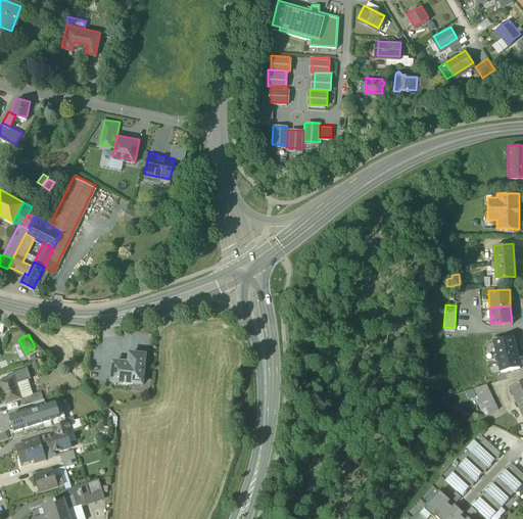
[(513,334),(493,338),(501,369),(519,365),(513,334)]
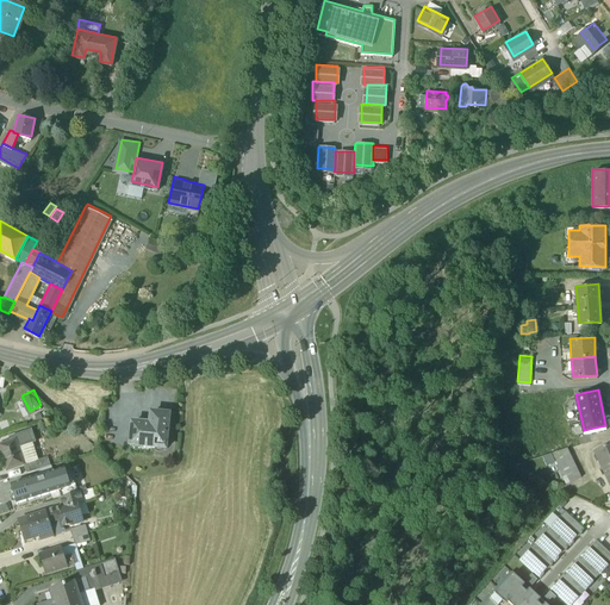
[(151,409),(150,420),(132,419),(130,442),(166,446),(169,411),(151,409)]
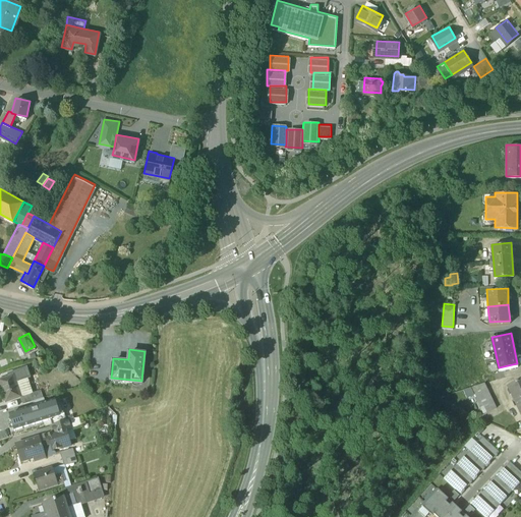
[(13,372),(0,377),(0,382),(6,400),(21,394),(13,372)]
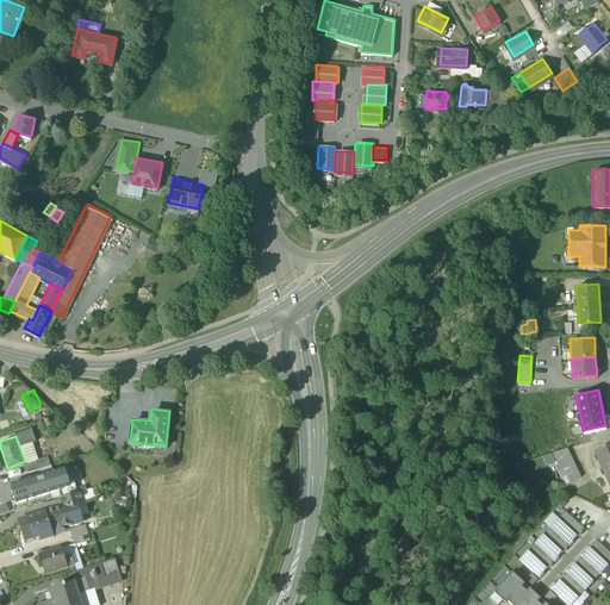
[(609,443),(596,450),(609,480),(609,443)]
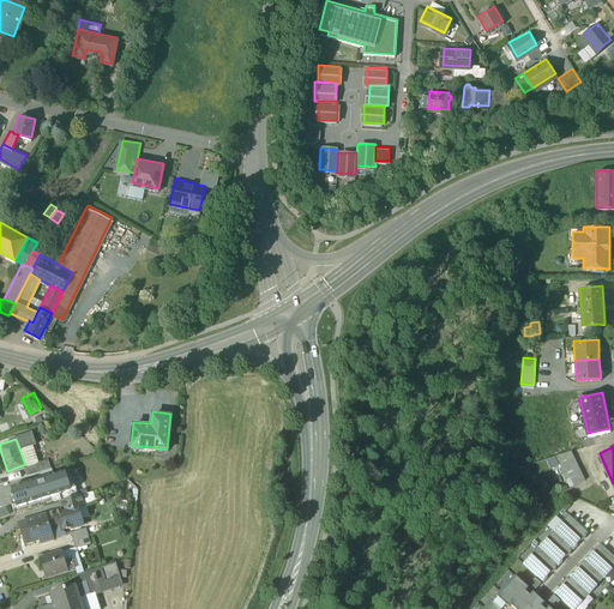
[(584,478),(570,448),(555,453),(571,484),(584,478)]
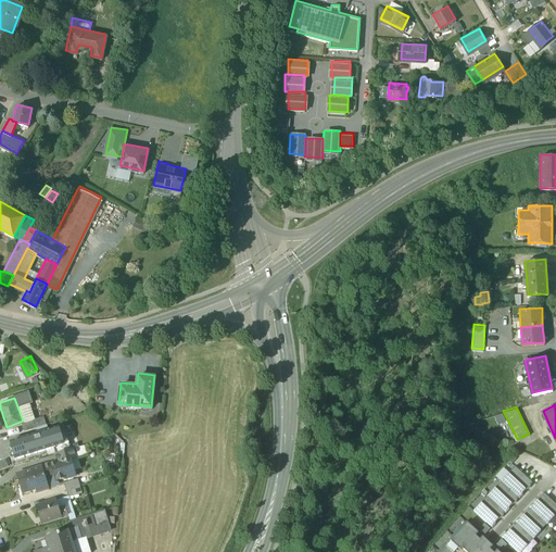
[(39,423),(25,428),(27,435),(38,431),(38,433),(42,431),(39,423)]
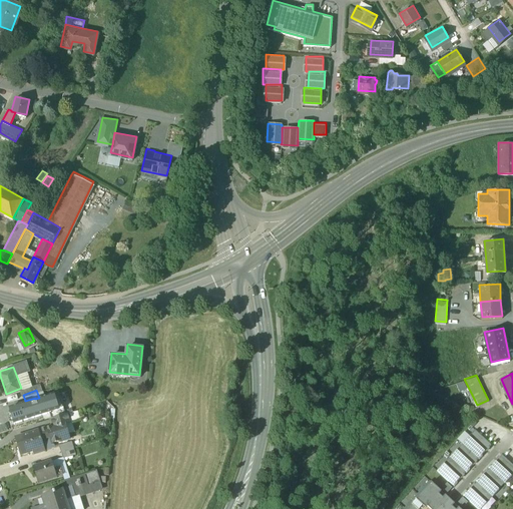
[(55,393),(35,399),(40,414),(49,411),(59,408),(55,393)]
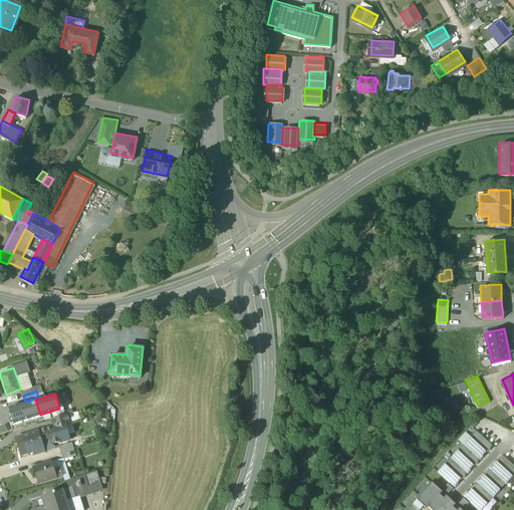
[(25,402),(10,407),(14,422),(40,415),(35,400),(35,399),(25,402)]
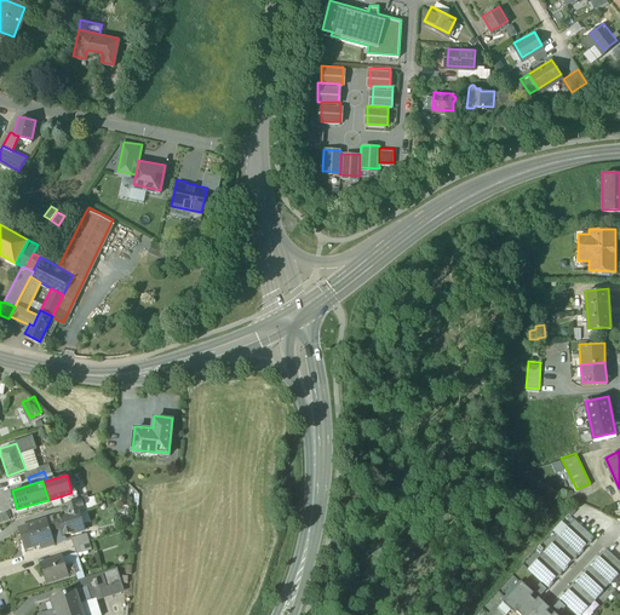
[(59,496),(61,503),(79,496),(78,490),(72,493),(59,496)]
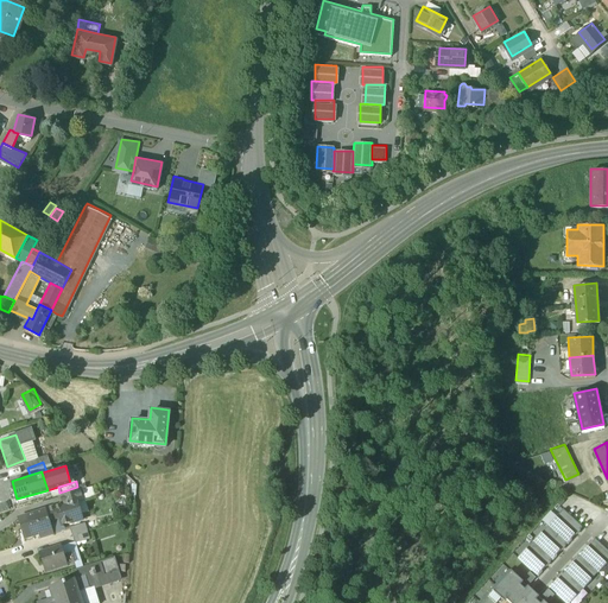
[(77,487),(59,493),(63,501),(74,497),(83,495),(81,487),(77,487)]
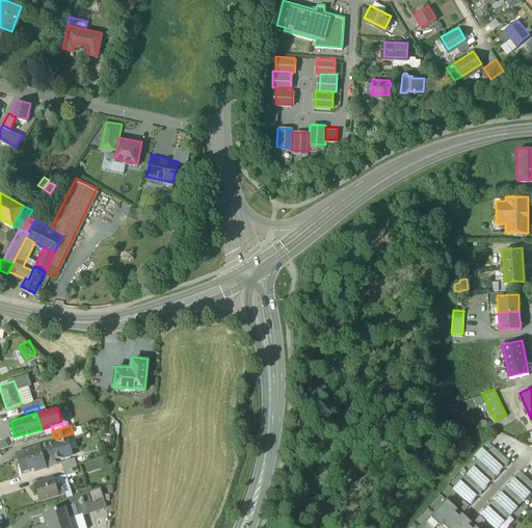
[(55,439),(41,443),(43,452),(52,450),(54,457),(70,452),(71,447),(70,443),(67,440),(65,437),(73,434),(73,433),(64,436),(55,439)]
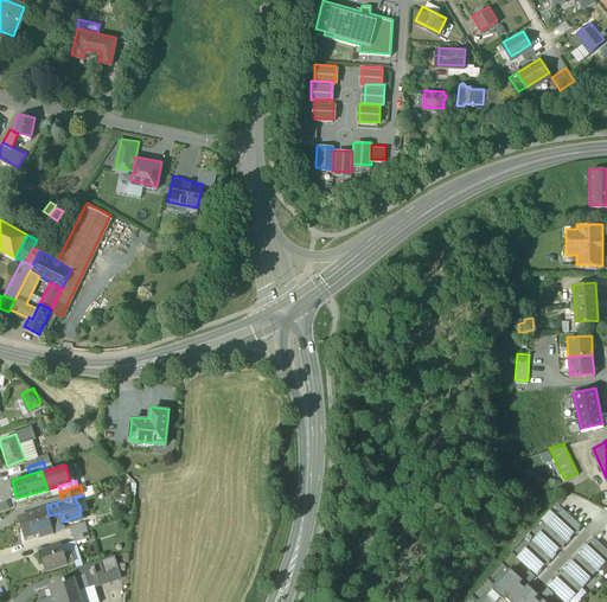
[(46,505),(26,511),(32,532),(42,529),(43,533),(53,530),(49,516),(46,505)]
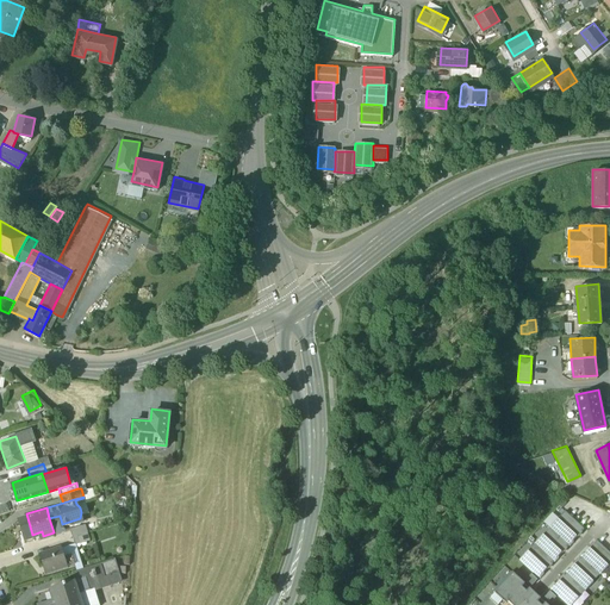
[(528,548),(520,556),(540,575),(543,571),(542,569),(553,559),(554,560),(559,555),(558,554),(568,542),(570,543),(574,538),(573,537),(584,525),(565,507),(549,524),(553,528),(546,535),(542,531),(534,541),(539,544),(531,552),(528,548)]
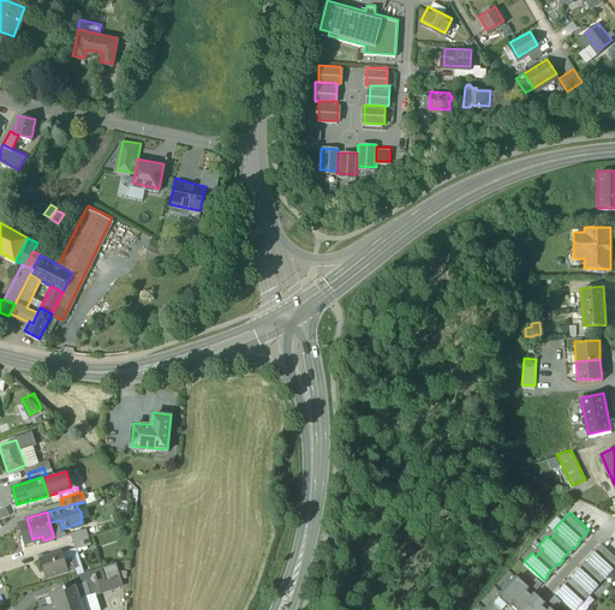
[(33,539),(27,518),(18,521),(25,542),(33,539)]
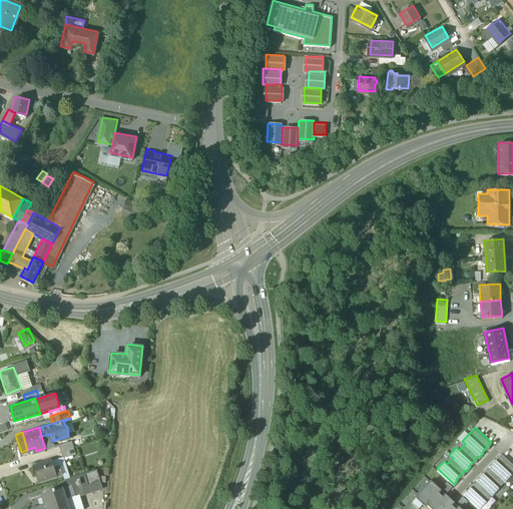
[(71,439),(59,443),(61,449),(73,445),(71,439)]
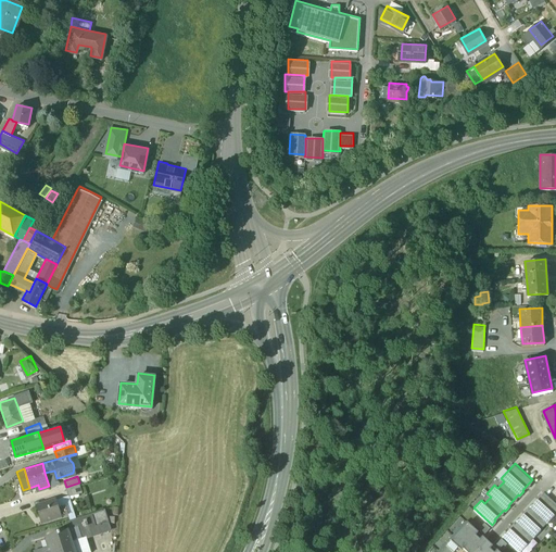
[(79,483),(66,487),(68,494),(81,490),(79,483)]
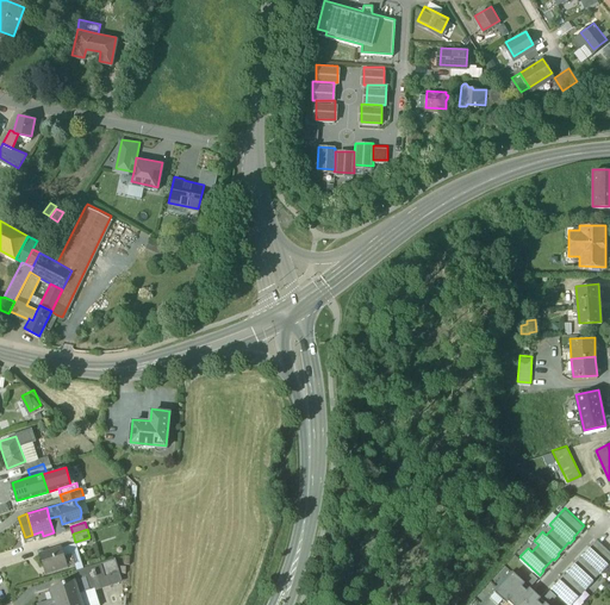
[(555,581),(551,585),(571,603),(578,594),(576,592),(583,585),(585,587),(593,579),(591,577),(597,569),(601,572),(609,560),(609,550),(596,538),(585,549),(580,554),(582,555),(571,566),(570,565),(565,569),(566,571),(556,581),(555,581)]
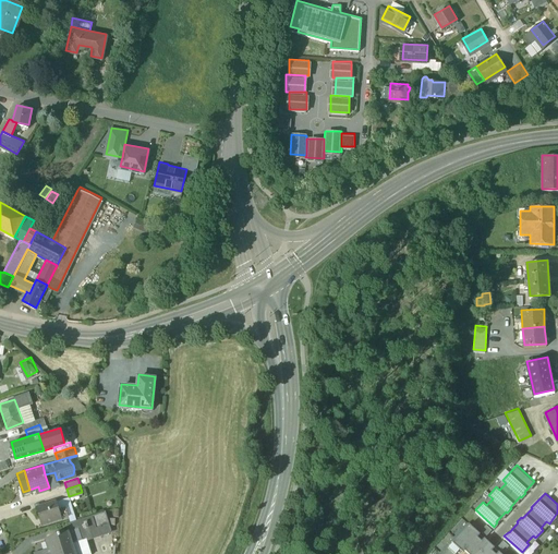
[(63,496),(56,498),(59,507),(65,505),(63,496)]
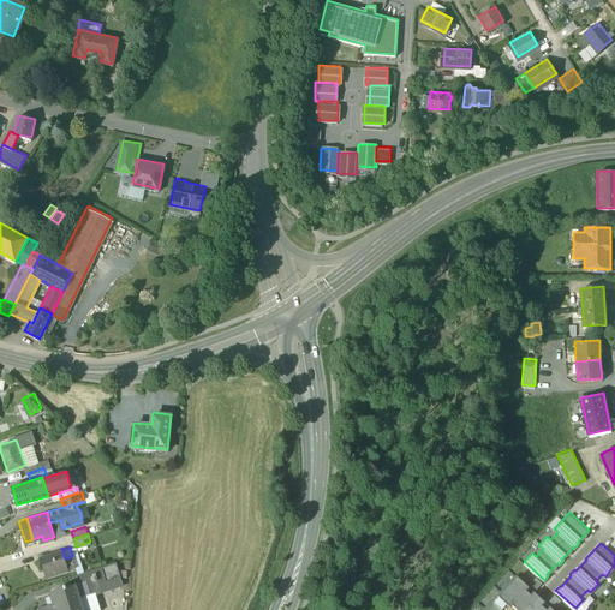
[(61,549),(40,556),(46,574),(67,568),(67,567),(65,558),(61,549)]
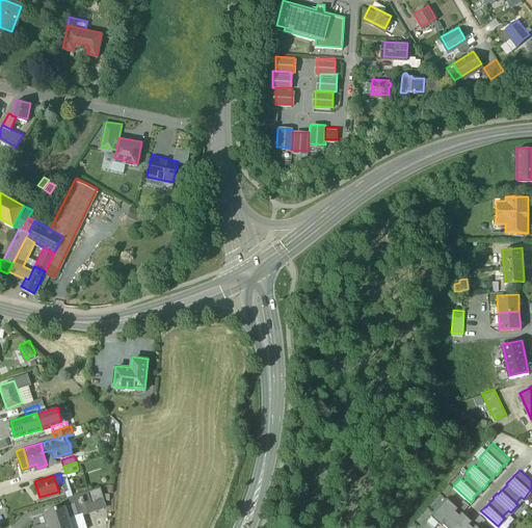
[(62,481),(56,483),(58,491),(64,489),(62,481)]
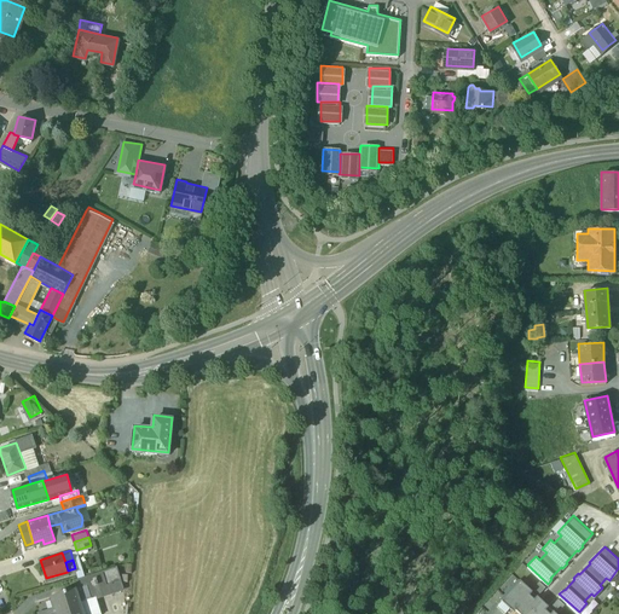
[(116,565),(77,577),(80,585),(87,583),(91,596),(93,595),(123,585),(116,565)]
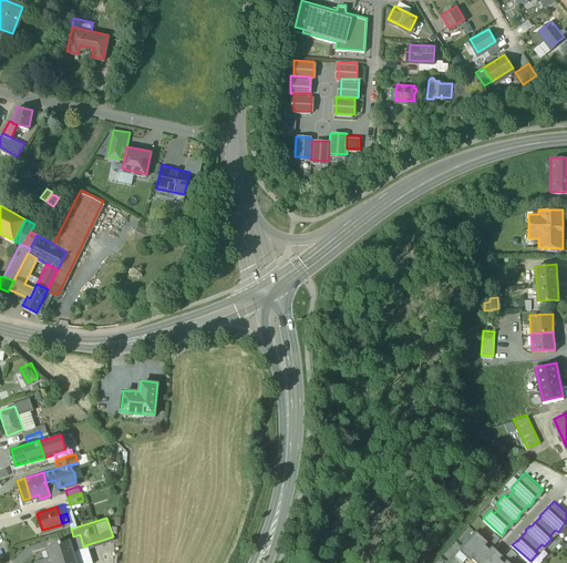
[(511,562),(497,550),(474,529),(443,562),(511,562)]
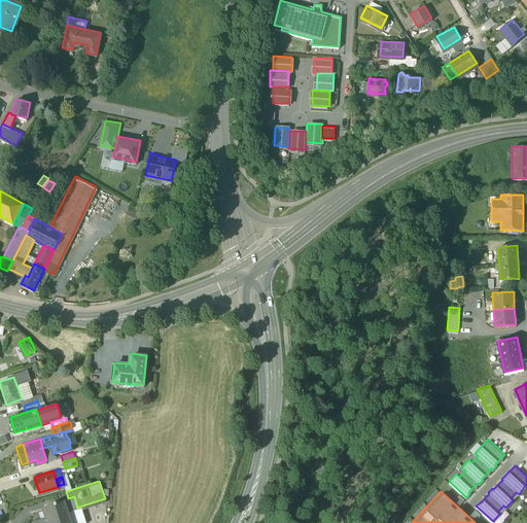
[(68,498),(65,499),(68,511),(77,508),(74,496),(68,498)]
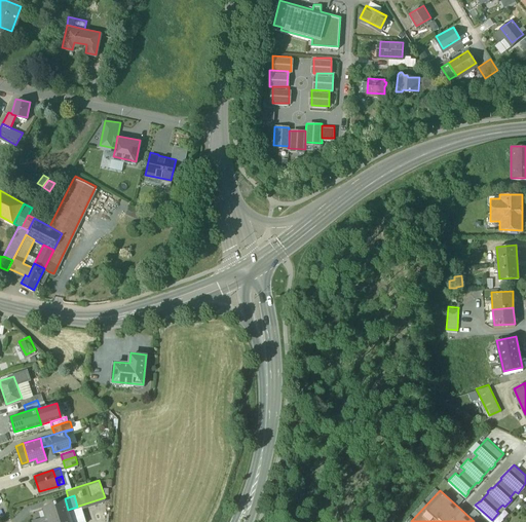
[(65,498),(45,505),(48,516),(49,521),(71,521),(68,510),(65,498)]
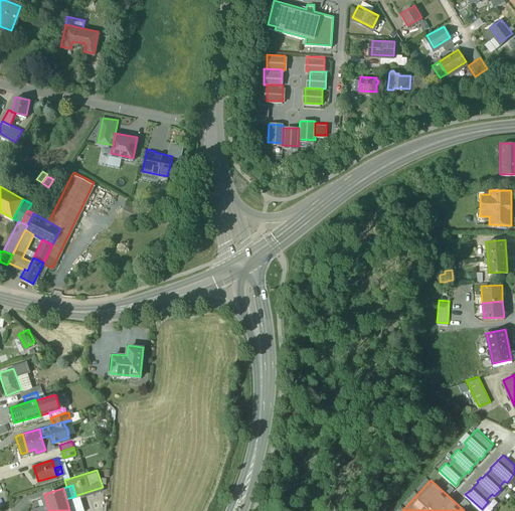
[(75,496),(66,499),(69,510),(80,510),(82,510),(77,495),(75,496)]
